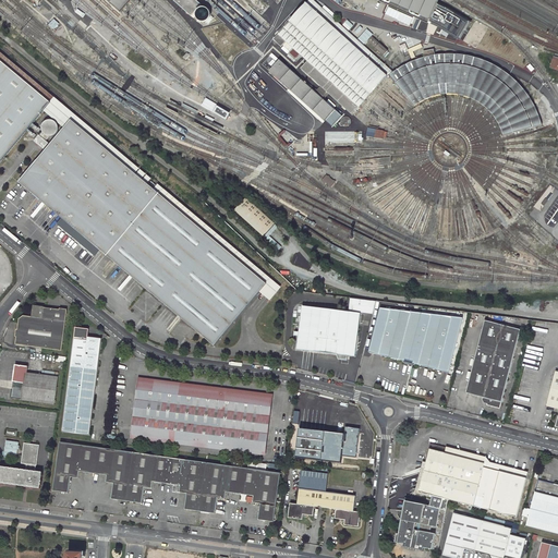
[(108,0),(113,4),(122,12),(124,9),(130,2),(131,0),(176,0),(193,15),(203,3),(198,0),(108,0)]
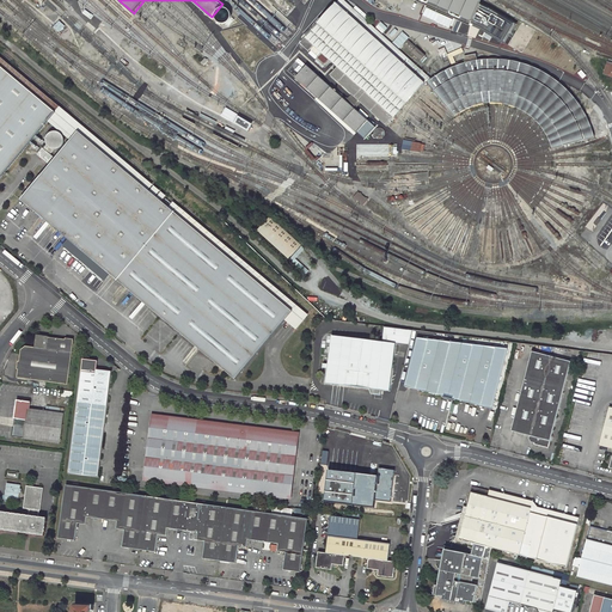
[(330,73),(387,126),(398,114),(404,108),(412,99),(416,95),(420,90),(428,81),(430,80),(399,51),(402,49),(401,48),(403,46),(408,41),(409,40),(398,30),(396,34),(381,22),(374,29),(343,0),(338,0),(331,10),(328,13),(323,18),(317,25),(311,31),(301,43),(310,50),(314,44),(316,46),(312,49),(318,55),(317,57),(324,63),(329,57),(337,65),(330,73)]
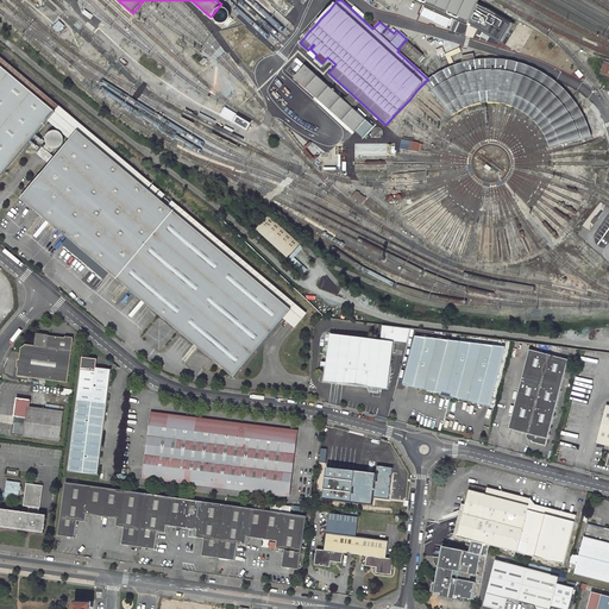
[(413,0),(466,25),(476,5),(477,2),(472,0),(413,0)]
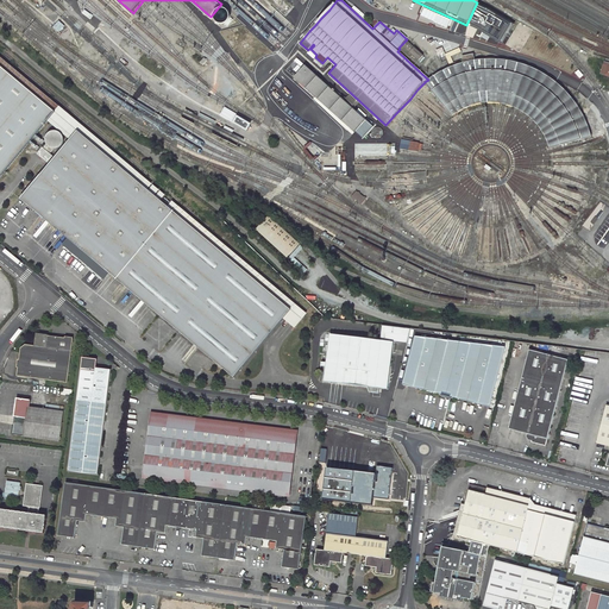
[(476,5),(466,25),(481,31),(502,44),(514,25),(491,11),(476,5)]
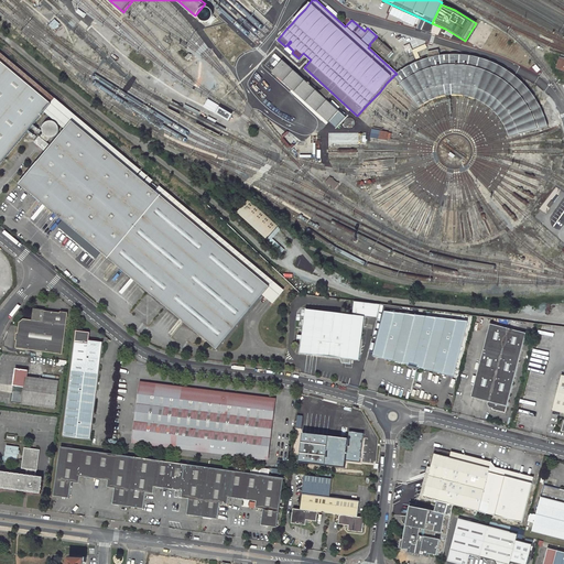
[(203,11),(202,12),(202,13),(202,14),(203,15),(204,17),(204,18),(205,19),(207,19),(209,19),(212,18),(213,15),(213,14),(213,12),(212,10),(210,9),(209,8),(206,8),(205,9),(203,10),(203,11)]
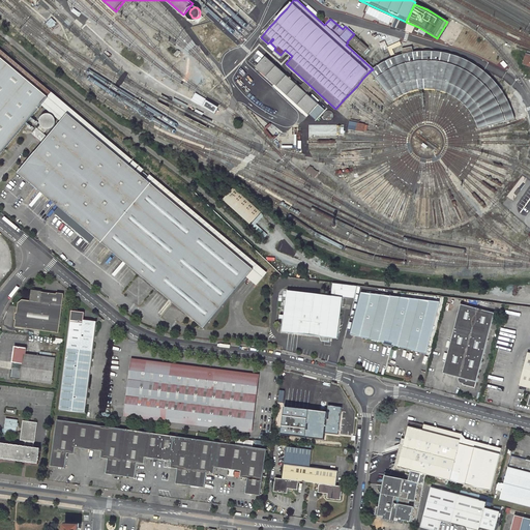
[(369,49),(353,35),(349,39),(364,53),(369,49)]
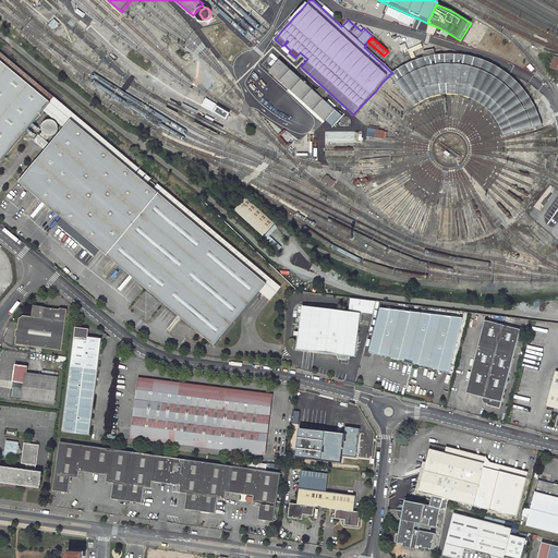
[(58,97),(0,48),(0,58),(52,102),(58,97)]
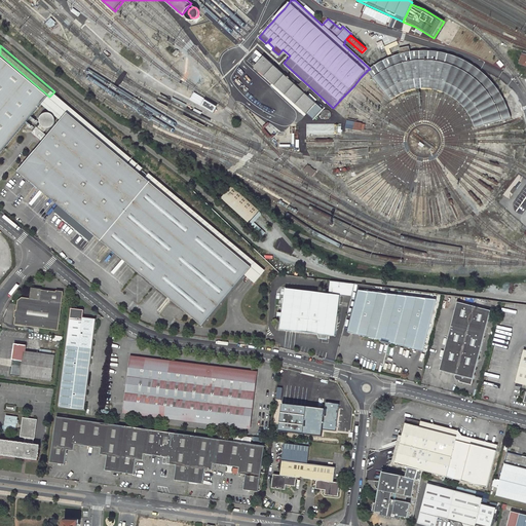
[(474,128),(519,114),(516,105),(506,107),(501,98),(495,88),(488,79),(480,72),(472,66),(461,60),(451,55),(441,53),(429,51),(419,51),(410,52),(408,52),(401,54),(397,55),(386,59),(379,63),(377,64),(370,69),(368,70),(391,100),(392,99),(398,96),(400,95),(403,92),(408,91),(413,89),(415,89),(420,88),(424,88),(427,88),(429,89),(435,90),(440,91),(445,94),(446,94),(450,97),(452,98),(454,99),(457,102),(458,103),(462,107),(465,111),(468,115),(472,120),(473,122),(473,125),(474,128)]
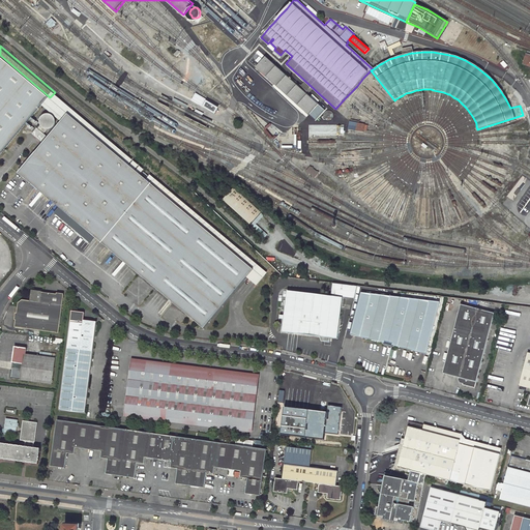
[(50,97),(0,55),(0,155),(0,156),(43,105),(50,97)]
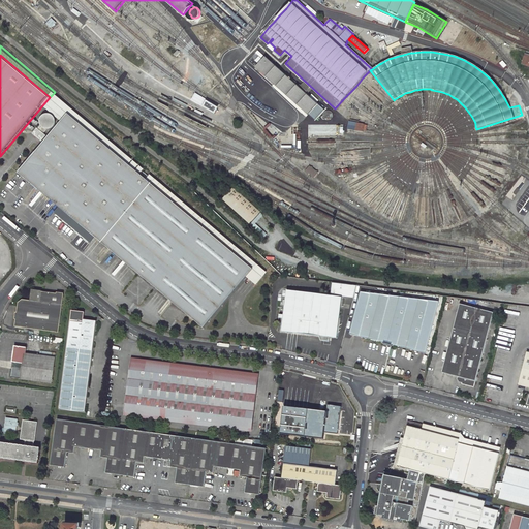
[(318,103),(266,56),(256,67),(308,115),(318,103)]
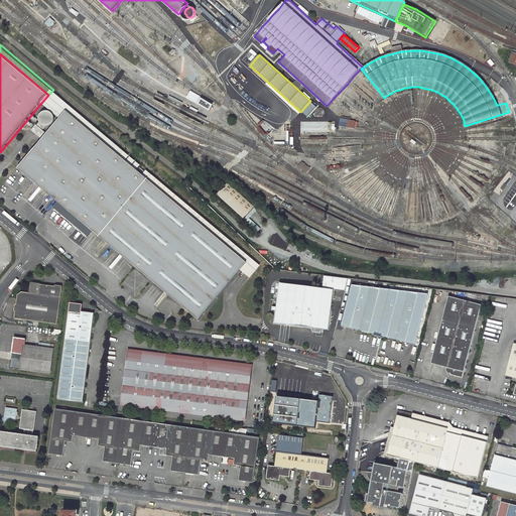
[(237,86),(243,80),(230,69),(224,75),(237,86)]
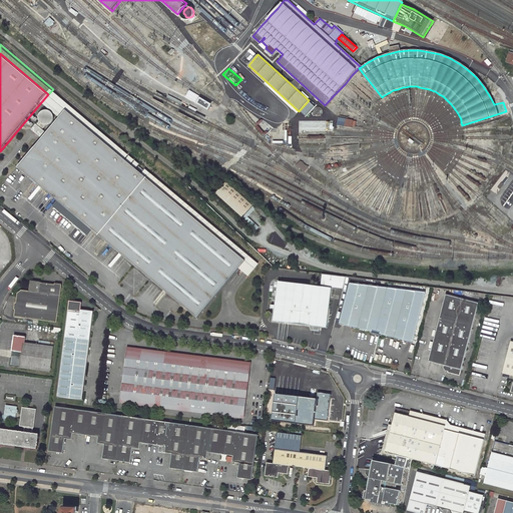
[(244,86),(239,93),(245,96),(249,89),(244,86)]
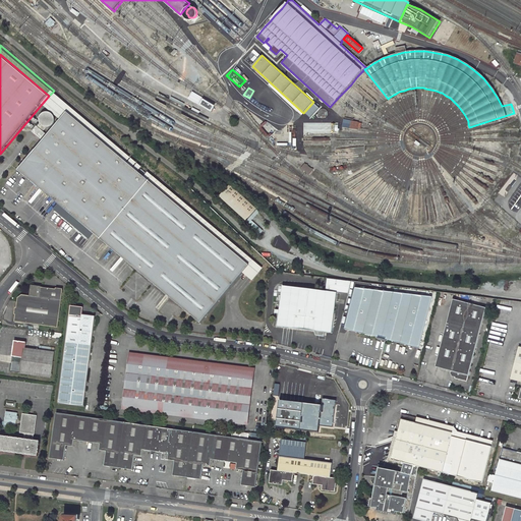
[(72,107),(54,91),(49,96),(43,103),(63,119),(68,112),(72,107)]
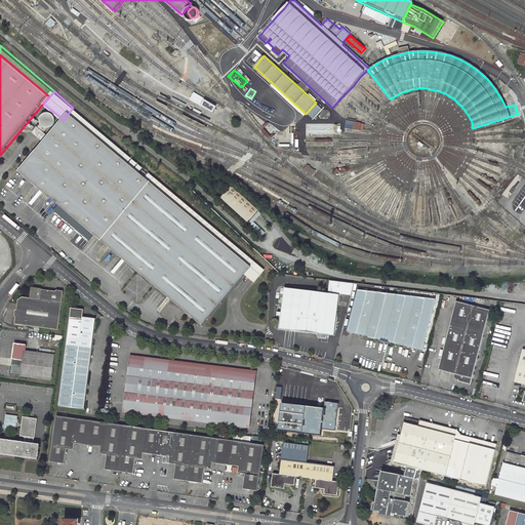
[(506,107),(515,105),(512,94),(500,97),(506,107)]
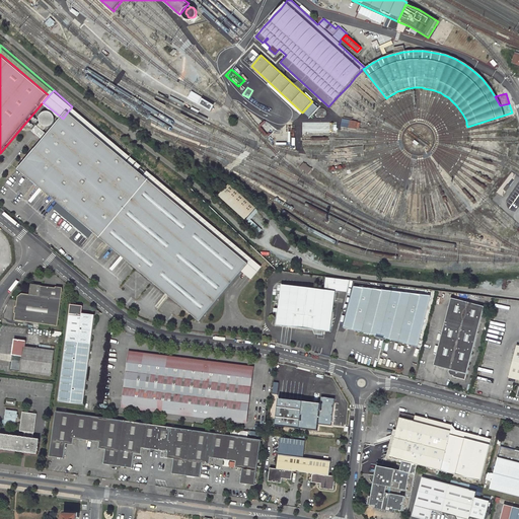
[(181,101),(170,96),(169,98),(179,104),(181,101)]
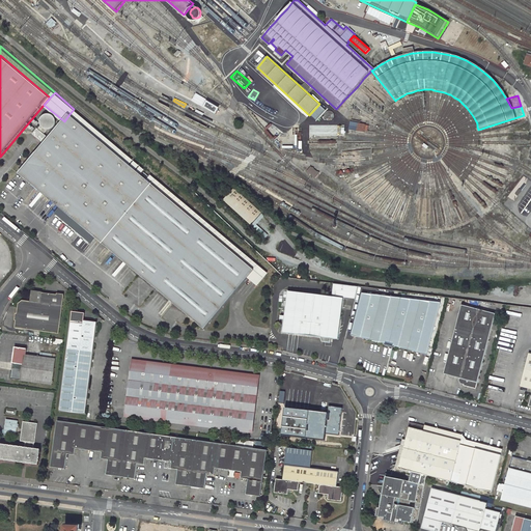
[(206,101),(203,106),(215,113),(219,108),(206,101)]
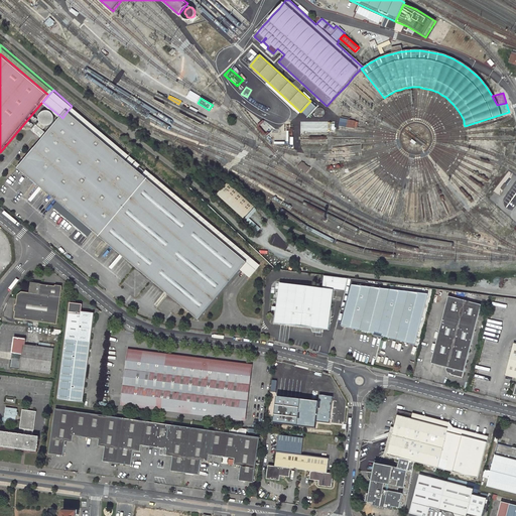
[(185,106),(192,110),(192,109),(200,113),(201,110),(187,103),(185,106)]
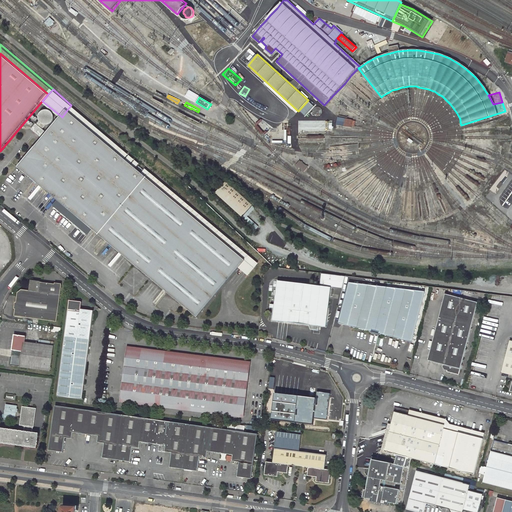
[(263,261),(71,105),(67,110),(149,176),(250,258),(245,263),(255,270),(263,261)]
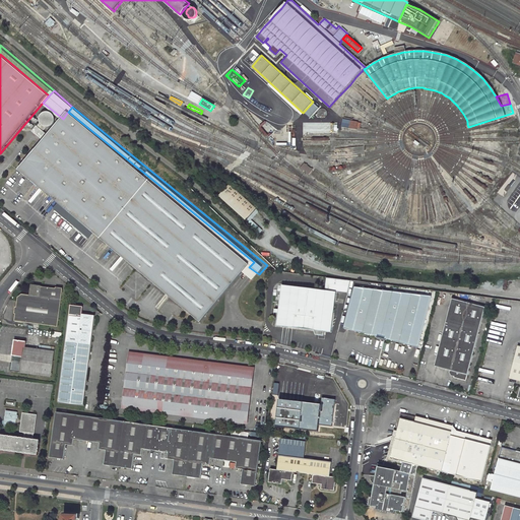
[(318,113),(318,114),(318,116),(319,117),(321,118),(323,118),(325,117),(326,116),(326,114),(326,113),(325,111),(324,110),(323,109),(321,110),(320,110),(319,111),(318,111),(318,113)]
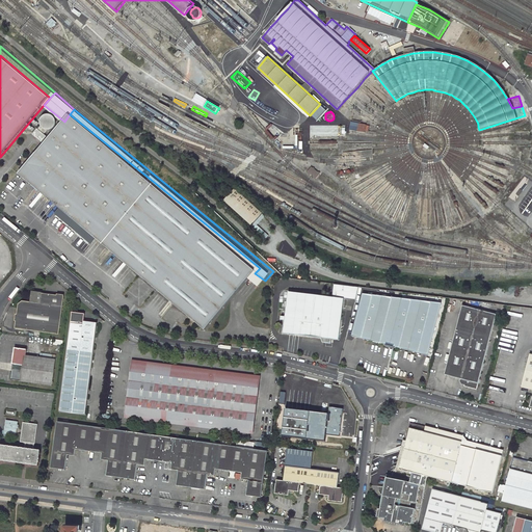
[(155,183),(70,114),(64,122),(21,175),(209,328),(255,273),(260,268),(155,183)]
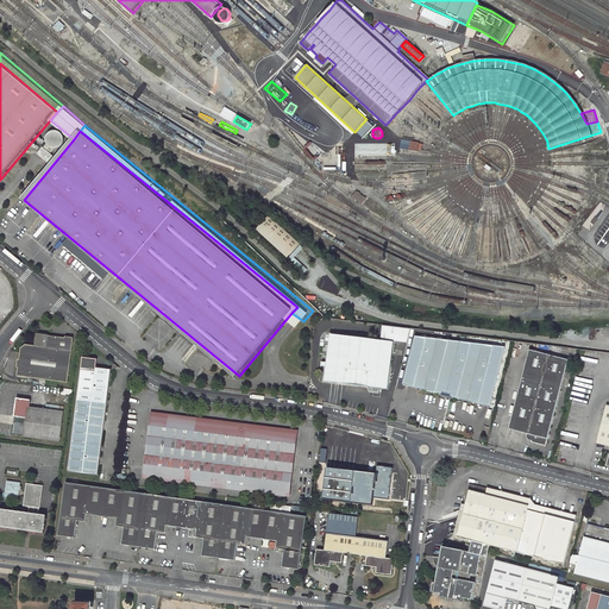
[(353,193),(350,199),(360,205),(364,199),(353,193)]
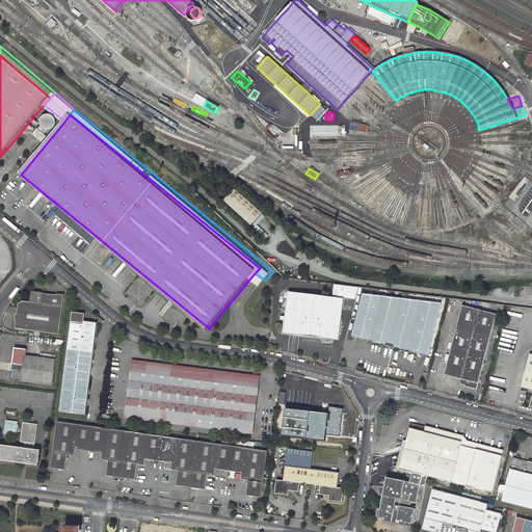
[(264,235),(275,223),(239,191),(229,203),(264,235)]
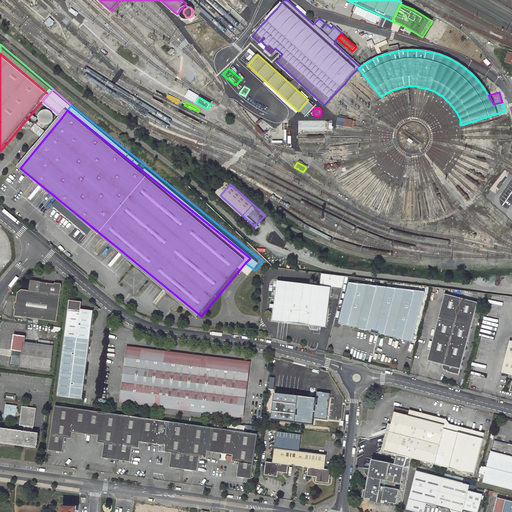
[(320,328),(327,329),(332,289),(343,290),(346,276),(321,273),(319,287),(278,282),(273,322),(313,327),(320,328)]
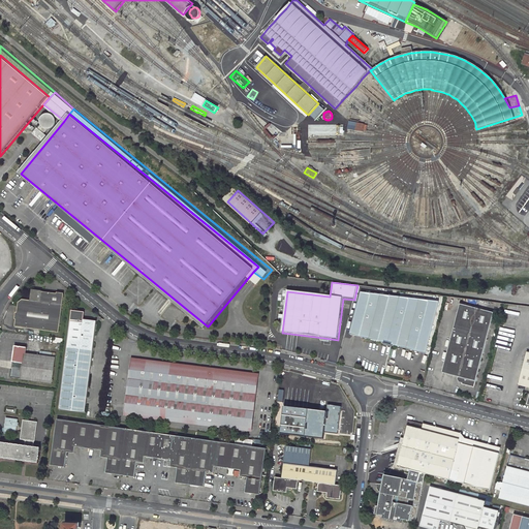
[(17,327),(60,333),(65,296),(43,292),(43,291),(33,289),(31,301),(24,300),(20,303),(17,327)]
